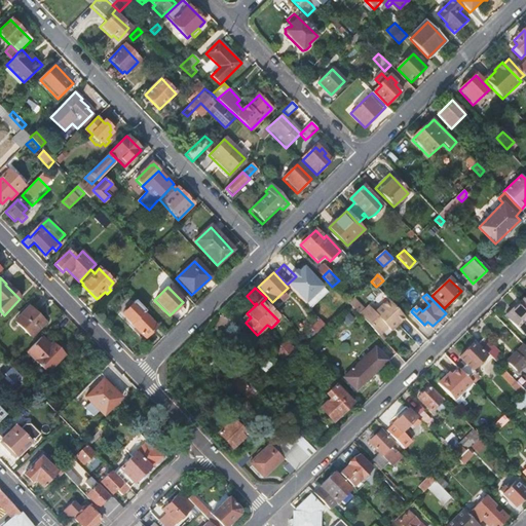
[(505,316),(524,336),(525,333),(525,300),(525,299),(505,316)]
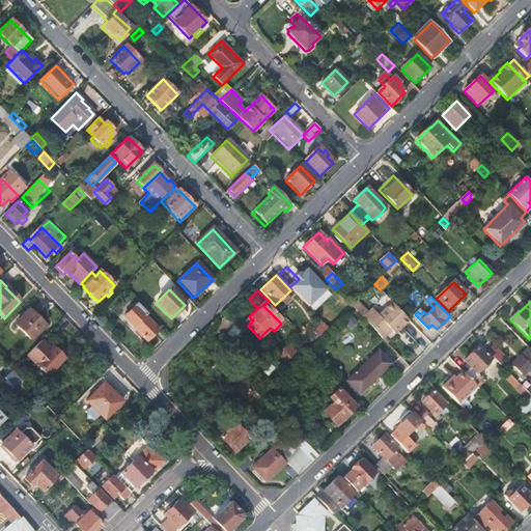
[(122,317),(146,342),(159,331),(145,316),(146,314),(136,304),(122,317)]
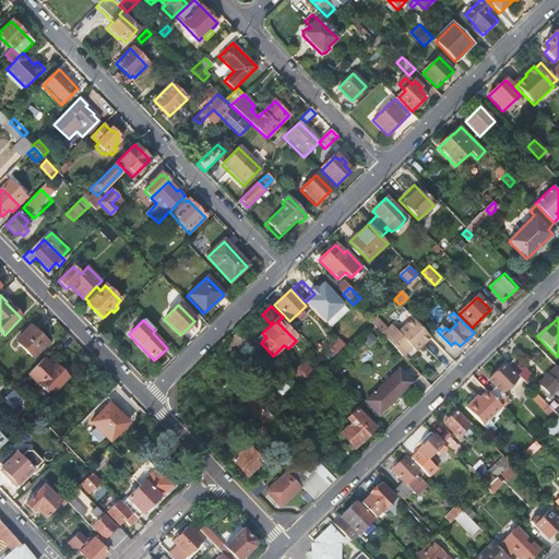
[(392,326),(383,336),(403,356),(412,347),(416,352),(430,337),(414,320),(399,333),(392,326)]
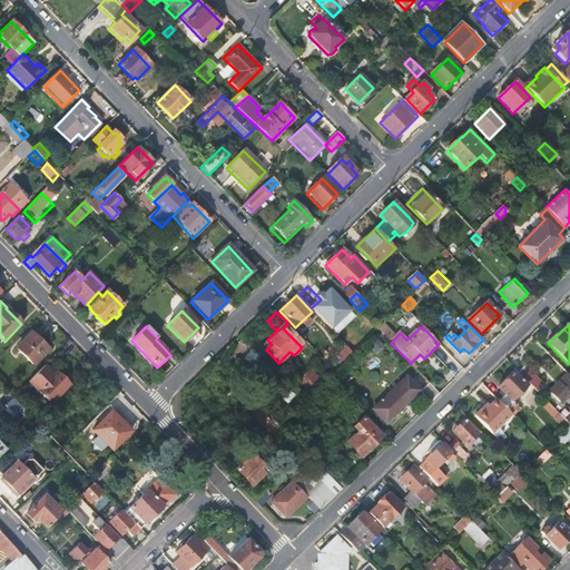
[(15,349),(31,365),(47,350),(30,333),(15,349)]
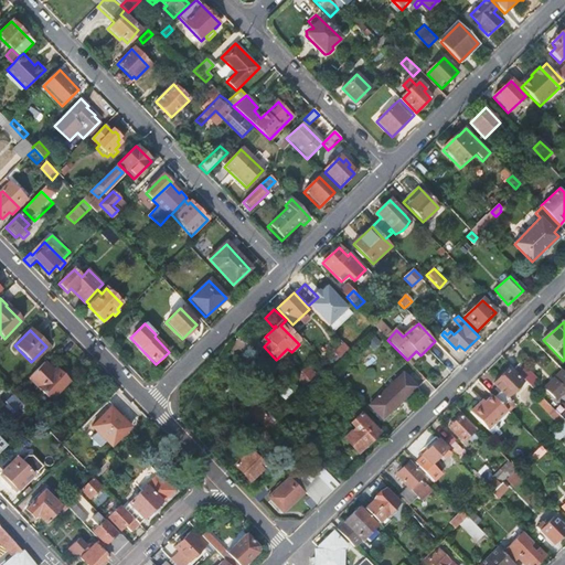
[(515,369),(525,380),(532,385),(537,379),(539,379),(533,373),(532,373),(522,362),(515,369)]
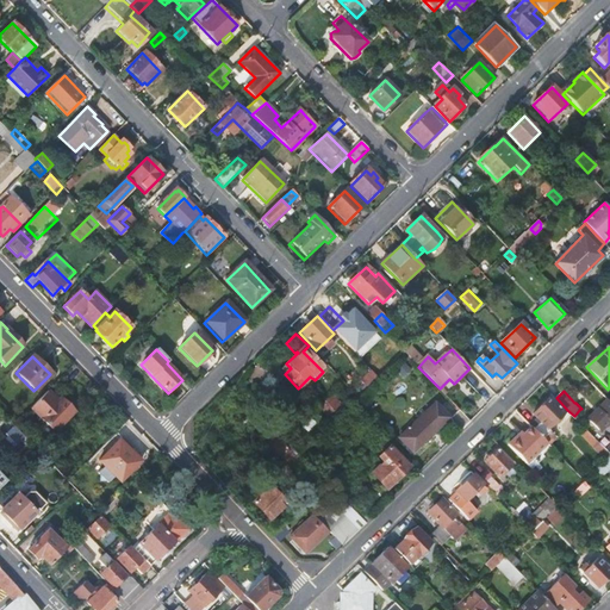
[(47,392),(30,409),(54,431),(73,412),(57,398),(55,400),(47,392)]
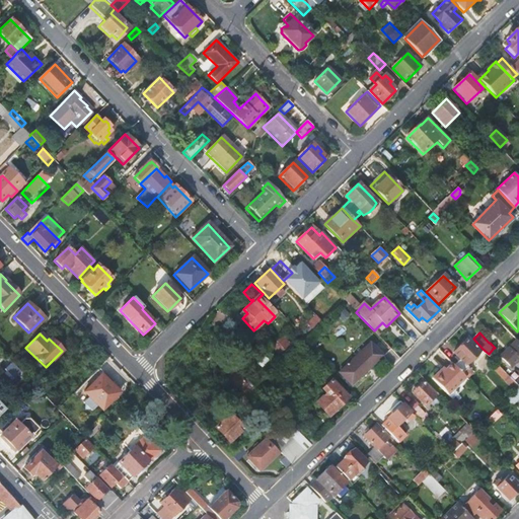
[(282,338),(272,347),(281,355),(290,346),(282,338)]
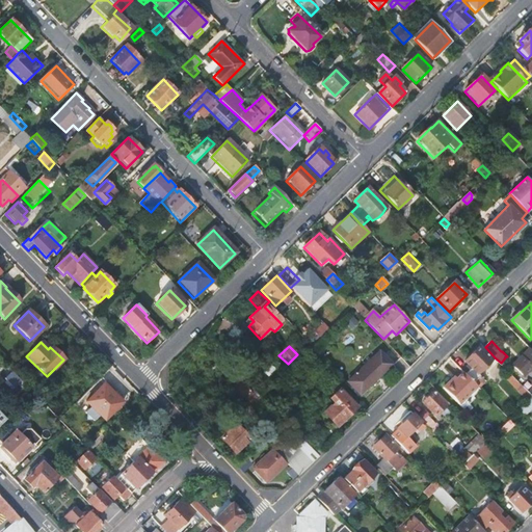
[(466,361),(472,368),(467,373),(478,386),(479,387),(485,381),(479,374),(494,360),(481,346),(466,361)]
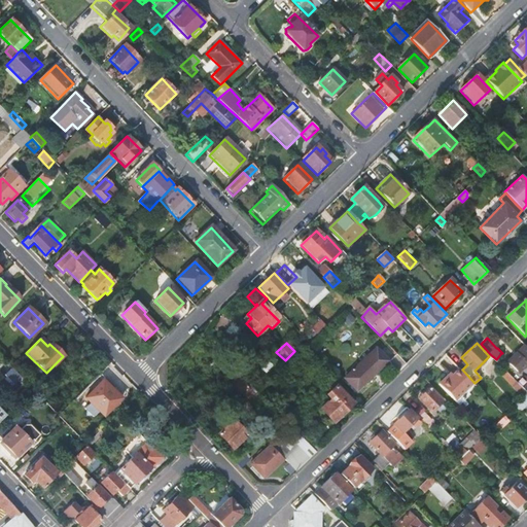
[(522,358),(526,352),(526,346),(525,345),(517,353),(522,358)]
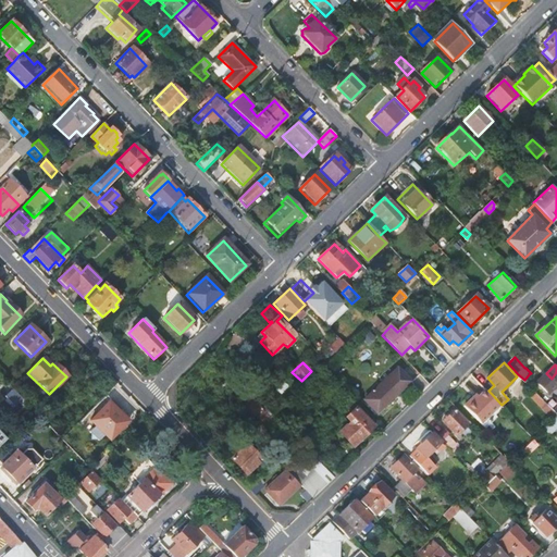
[(311,371),(301,381),(304,383),(313,373),(311,371)]
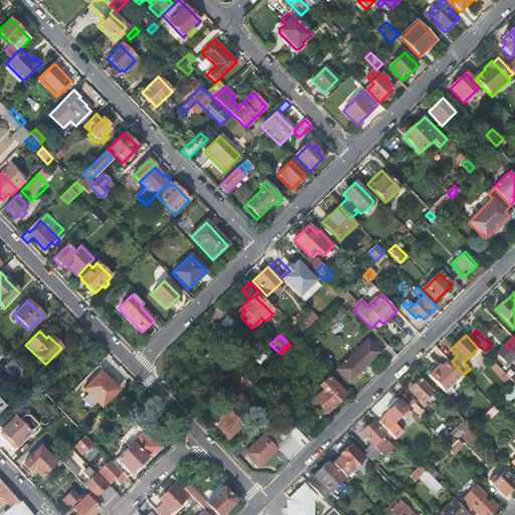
[(360,346),(337,369),(348,380),(357,371),(358,372),(372,359),(371,358),(378,351),(371,343),(363,350),(360,346)]
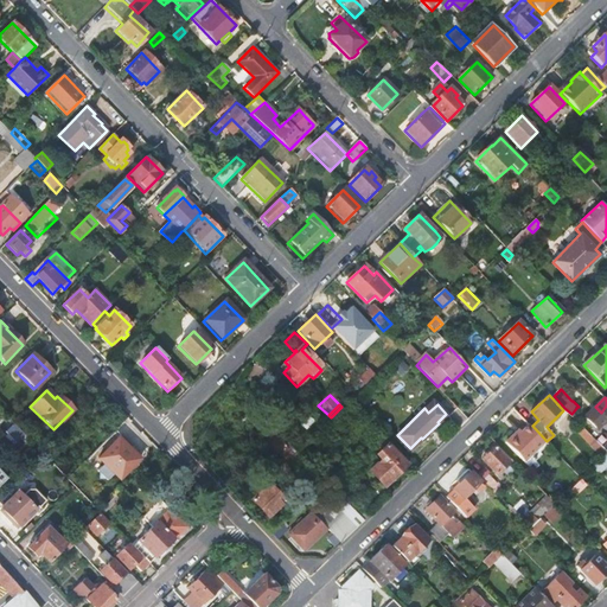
[(458,408),(448,417),(459,428),(468,419),(458,408)]
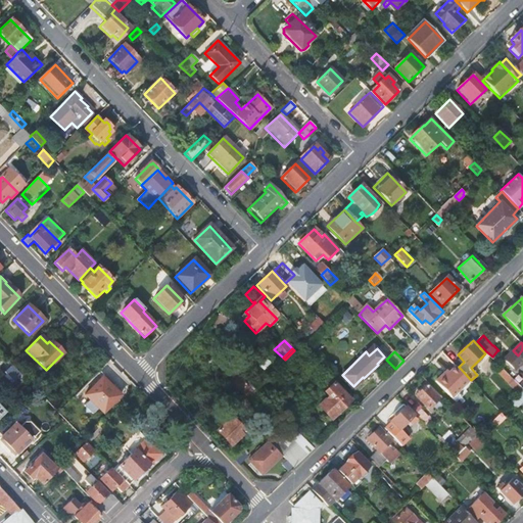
[(442,374),(435,380),(452,397),(470,379),(459,367),(457,365),(445,376),(442,374)]
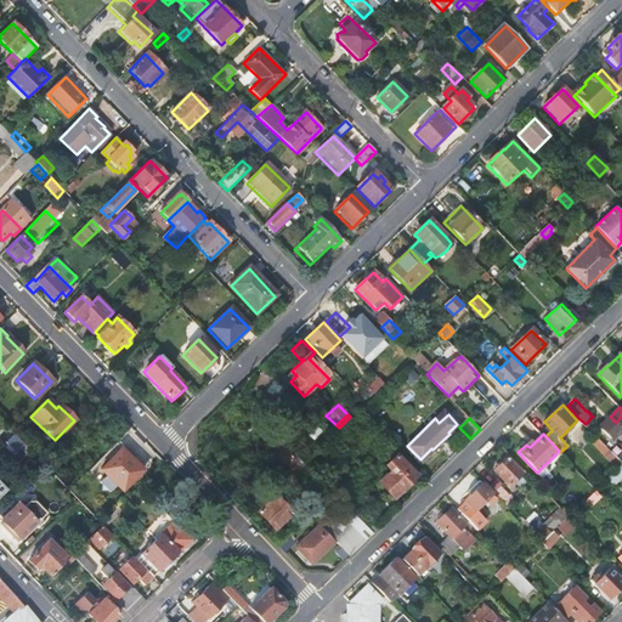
[(13,435),(5,444),(16,454),(24,446),(13,435)]
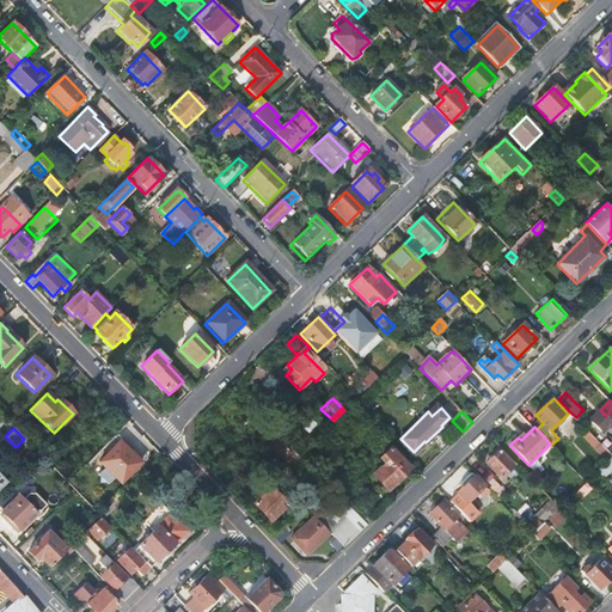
[(583,436),(603,456),(609,451),(588,430),(583,436)]
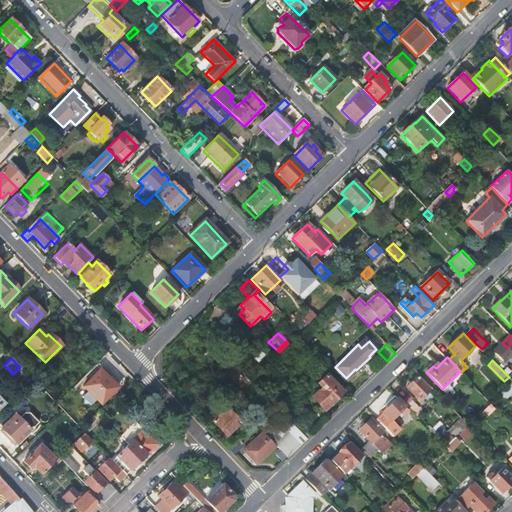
[(93,365),(77,382),(82,387),(99,370),(93,365)]
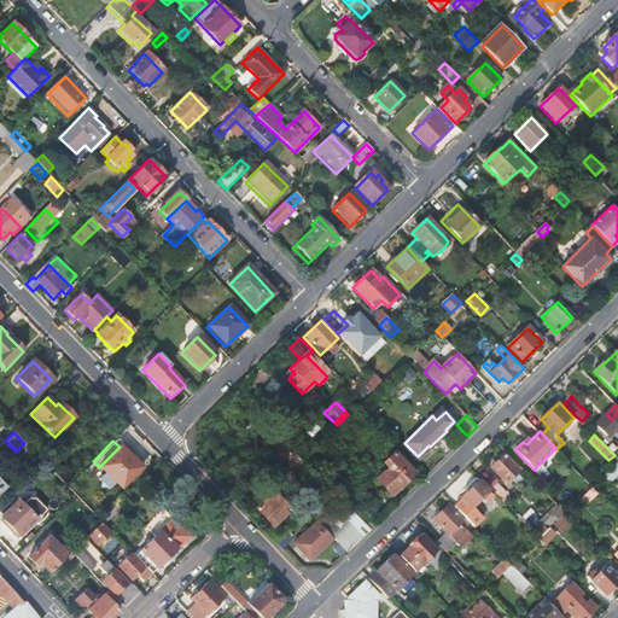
[(273,454),(291,472),(303,460),(285,442),(273,454)]
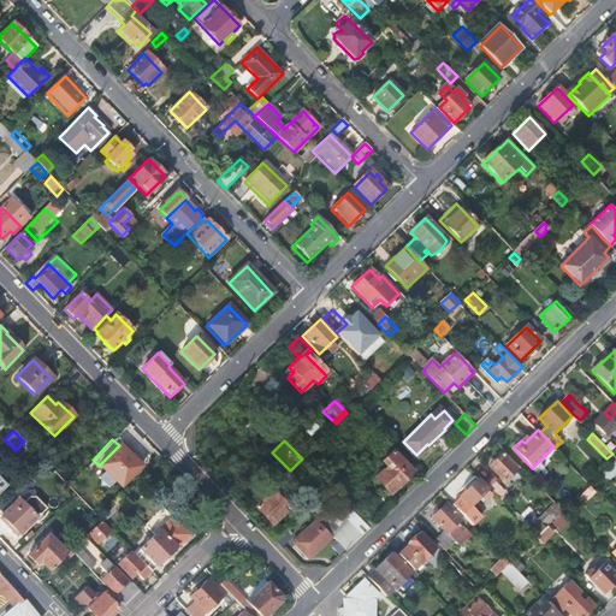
[(383,471),(374,478),(390,493),(413,471),(394,451),(396,449),(390,443),(380,452),(386,458),(383,462),(388,467),(384,472),(383,471)]
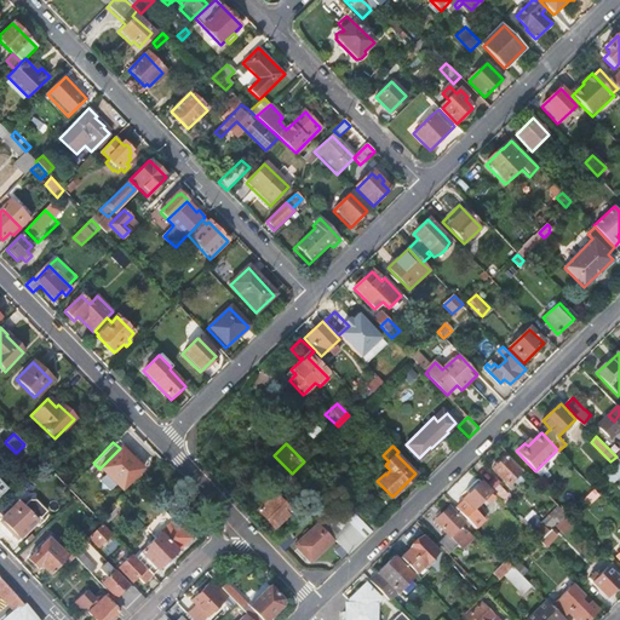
[(99,469),(105,474),(98,481),(99,483),(99,491),(107,489),(108,492),(115,486),(120,491),(141,470),(120,448),(99,469)]
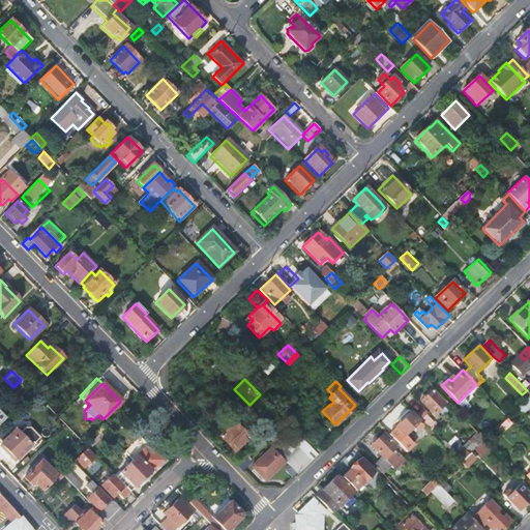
[(269,386),(260,394),(265,400),(273,391),(269,386)]
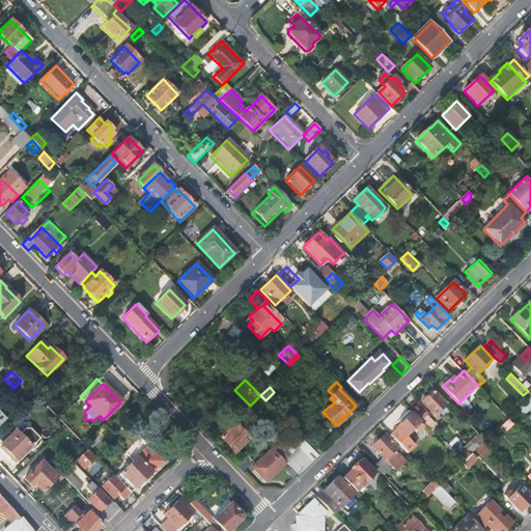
[(434,403),(429,408),(438,416),(448,406),(450,409),(452,407),(438,391),(436,393),(434,390),(427,397),(434,403)]
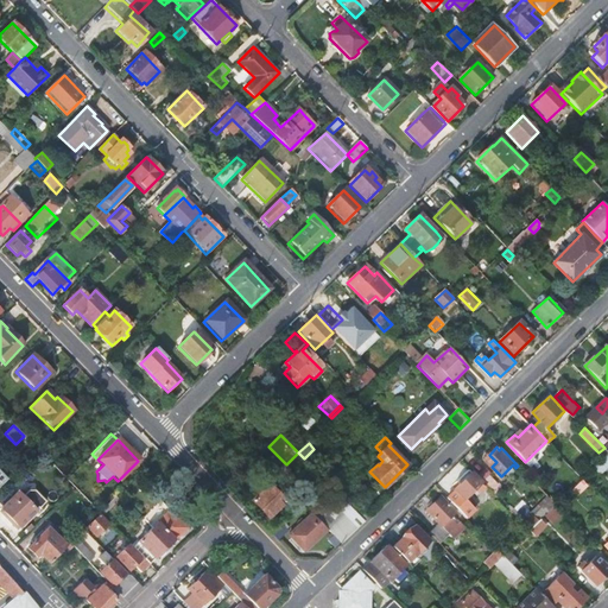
[(607,464),(607,451),(596,464),(602,470),(607,464)]
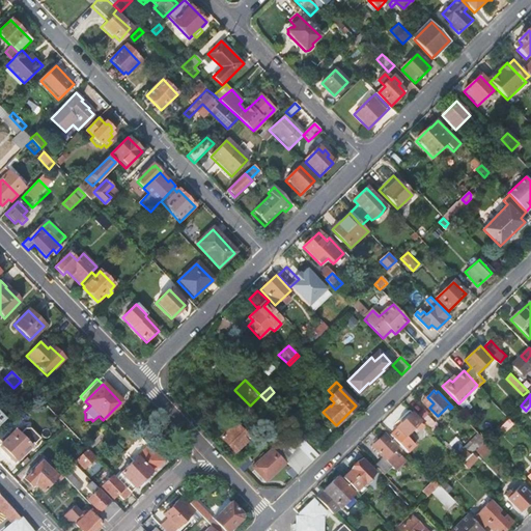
[(250,406),(245,411),(250,417),(266,401),(266,400),(260,395),(250,406)]
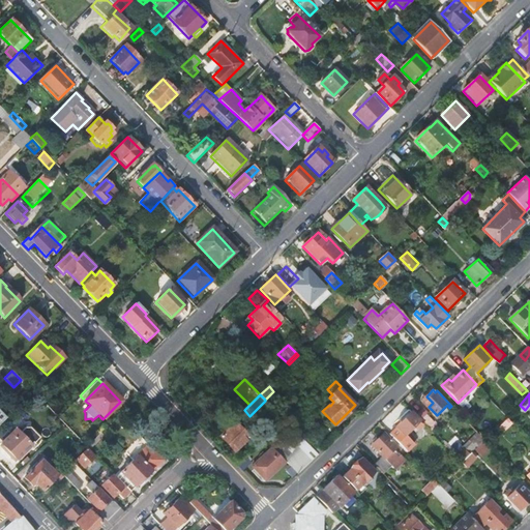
[(421,400),(429,407),(433,403),(427,396),(421,400)]
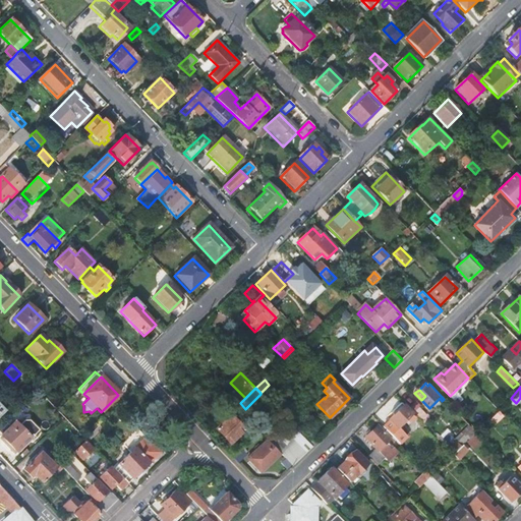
[(390,418),(383,425),(400,443),(407,437),(399,428),(406,421),(407,422),(410,419),(412,422),(416,418),(402,403),(392,413),(393,415),(390,418)]
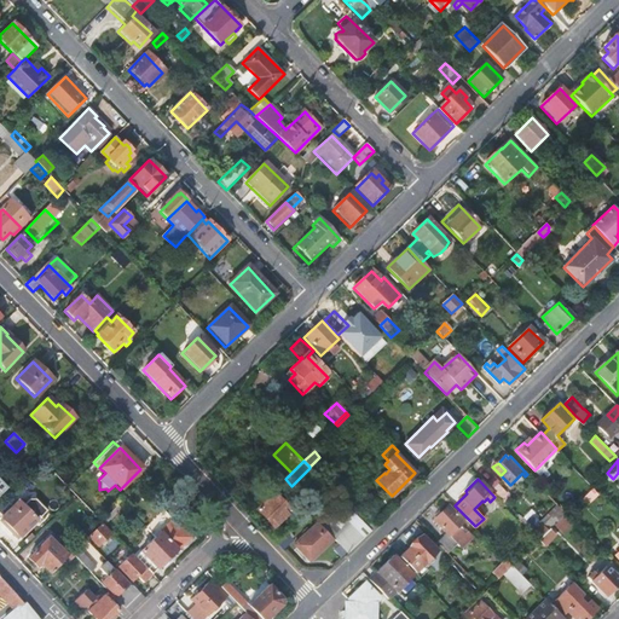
[(258,495),(249,503),(255,509),(264,501),(258,495)]
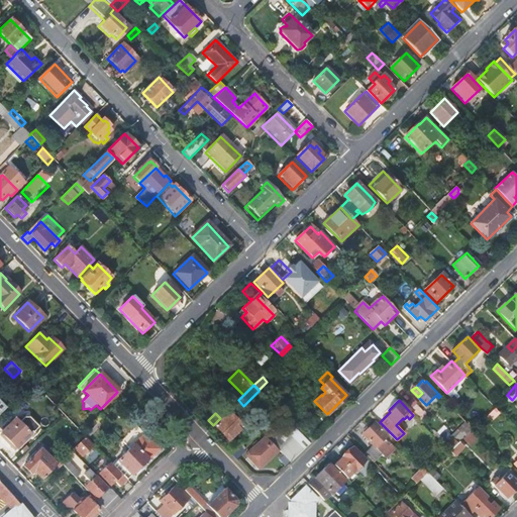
[(230,413),(215,427),(228,442),(243,427),(230,413)]
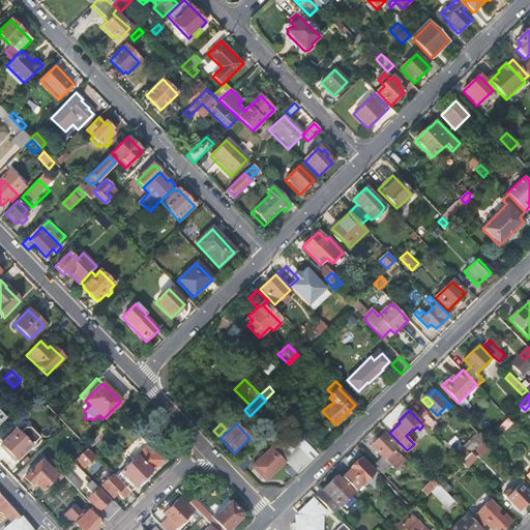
[(0,433),(0,446),(16,463),(32,446),(16,429),(12,432),(7,427),(0,433)]
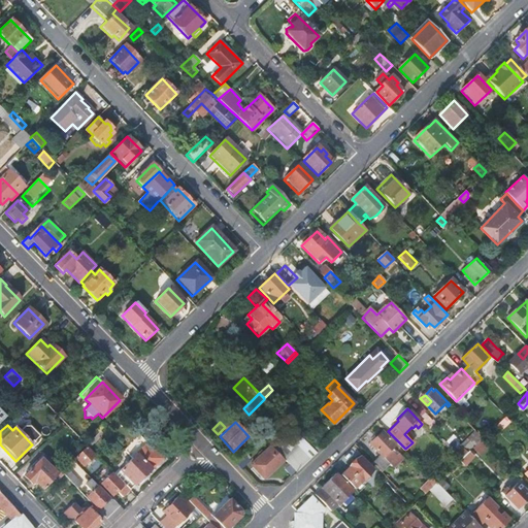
[(306,463),(317,453),(304,441),(293,429),(281,441),(275,437),(268,443),(271,447),(285,460),(289,464),(294,470),(296,472),(306,463)]
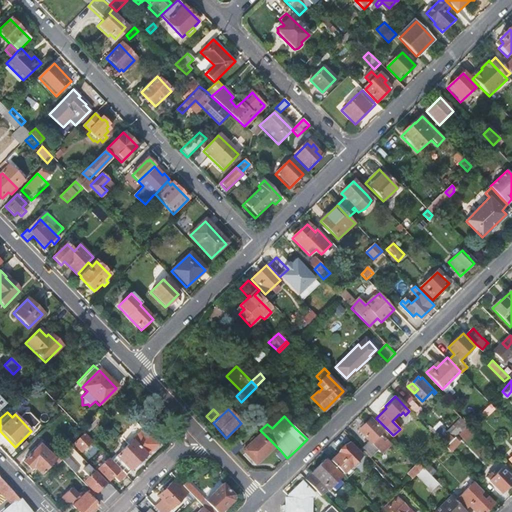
[(461,417),(453,425),(460,432),(468,424),(461,417)]
